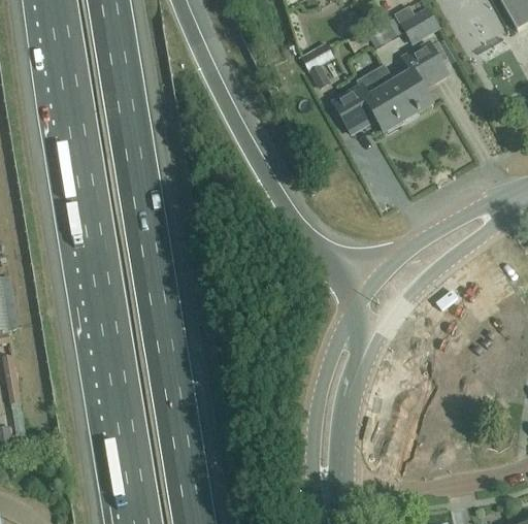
[(500,0),(518,30),(527,23),(527,0),(500,0)]
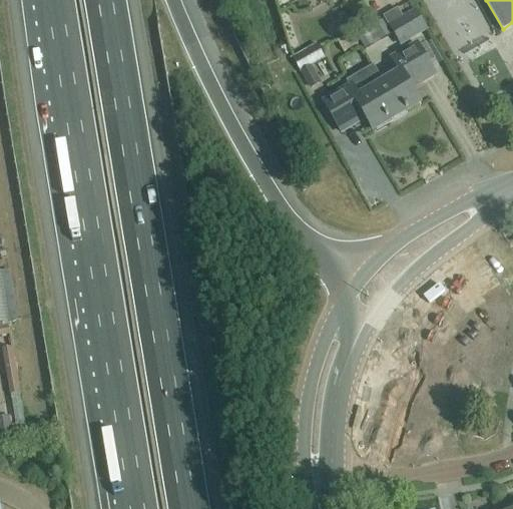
[(403,13),(398,6),(383,14),(401,44),(416,35),(428,28),(416,7),(403,13)]
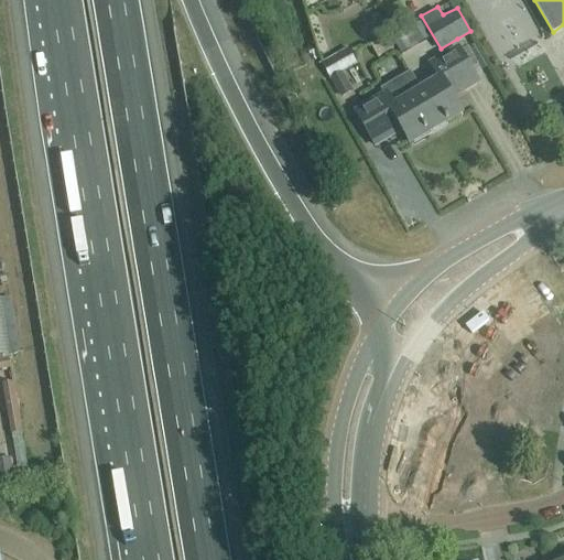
[(430,35),(421,19),(410,25),(420,42),(430,35)]
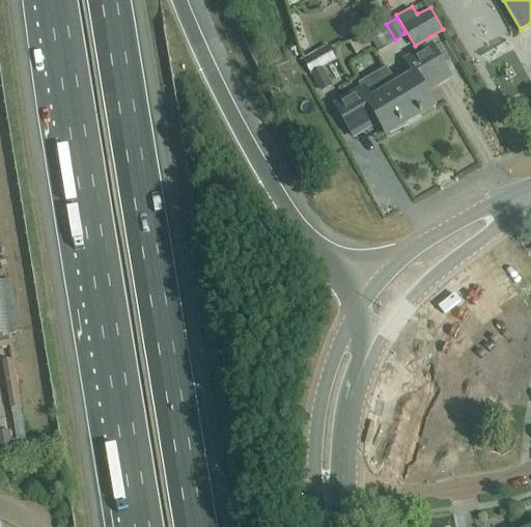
[(379,48),(387,42),(379,28),(371,33),(379,48)]
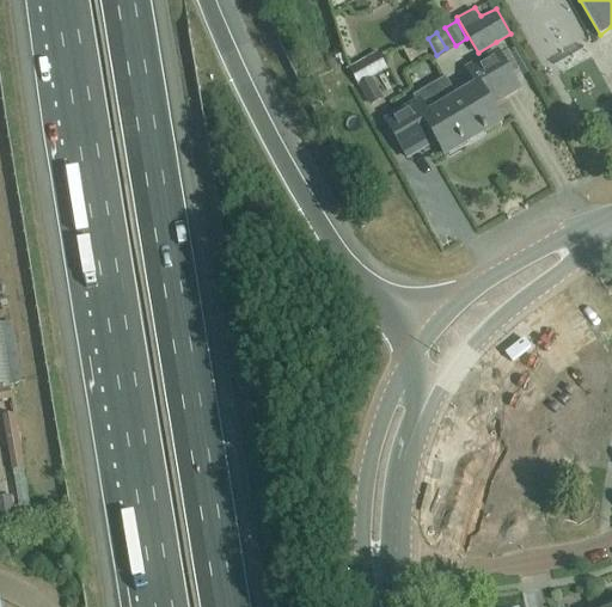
[(460,112),(473,135),(483,129),(484,132),(501,122),(488,102),(500,94),(502,97),(518,87),(496,49),(466,67),(475,81),(456,93),(458,96),(454,98),(461,111),(460,112)]
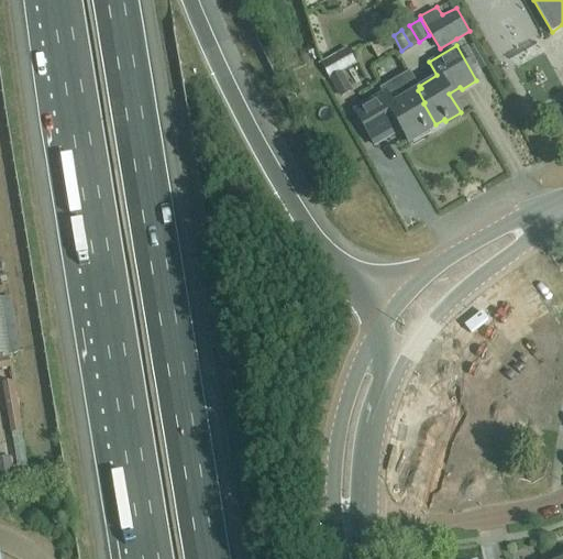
[(330,77),(331,76),(338,89),(341,95),(353,87),(343,69),(357,62),(351,52),(348,54),(342,47),(320,59),(323,67),(328,76),(329,75),(330,77)]
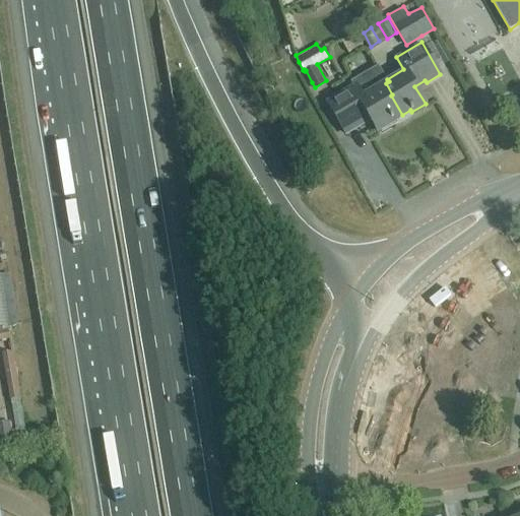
[(377,130),(402,115),(391,95),(392,94),(386,83),(364,97),(355,84),(327,102),(345,132),(369,118),(377,130)]
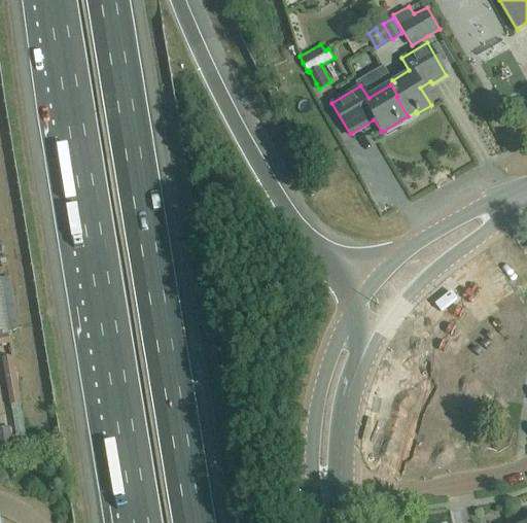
[(0,276),(0,333),(9,332),(8,326),(9,326),(0,276)]
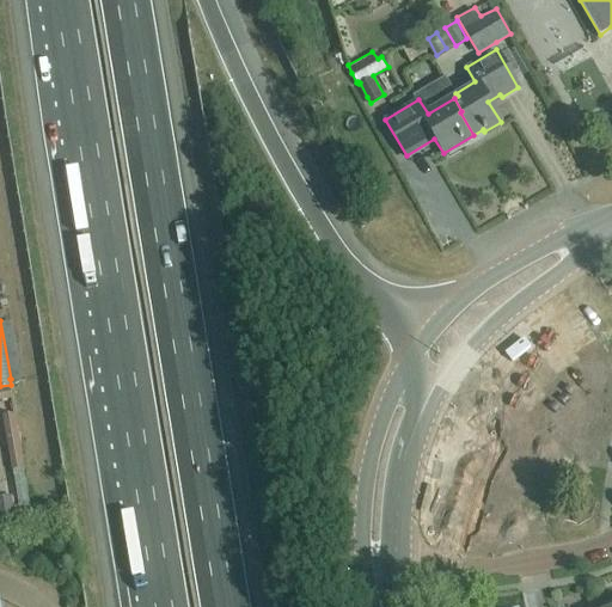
[(16,411),(2,411),(12,468),(13,467),(19,503),(14,504),(12,492),(0,495),(0,517),(17,516),(17,515),(31,513),(24,466),(25,466),(16,411)]
